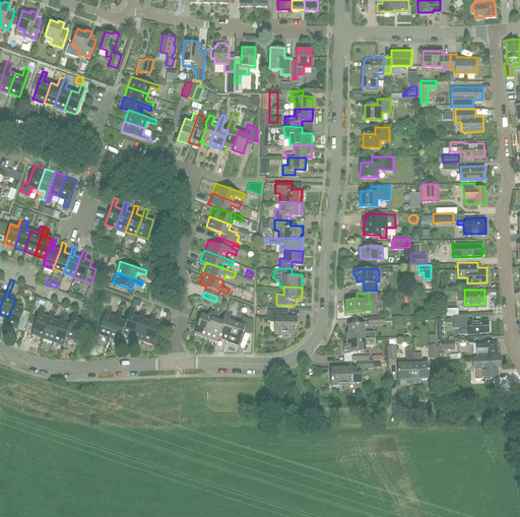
[(246,307),(246,296),(238,296),(237,306),(246,307)]
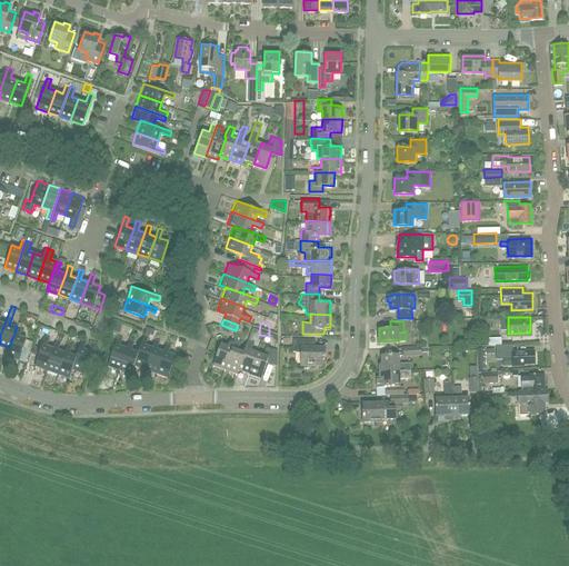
[(9,347),(7,354),(19,358),(19,357),(26,359),(30,346),(23,344),(26,338),(19,335),(21,326),(18,325),(17,327),(9,347)]
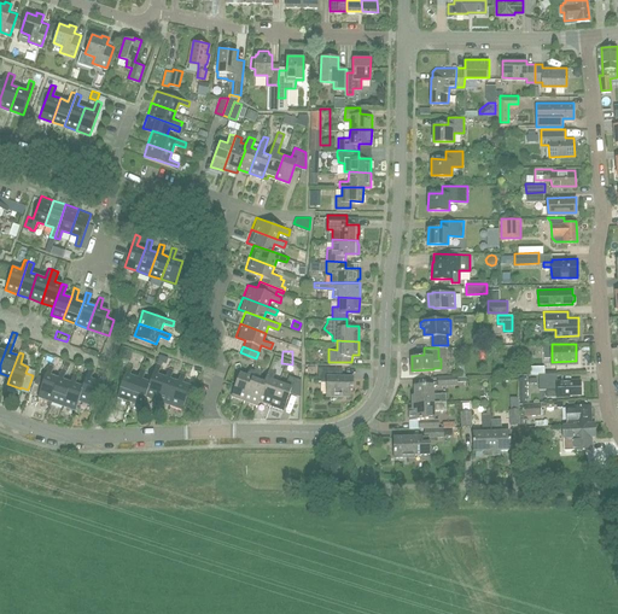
[(146,395),(158,398),(167,376),(165,376),(158,374),(161,364),(156,362),(150,381),(146,395)]
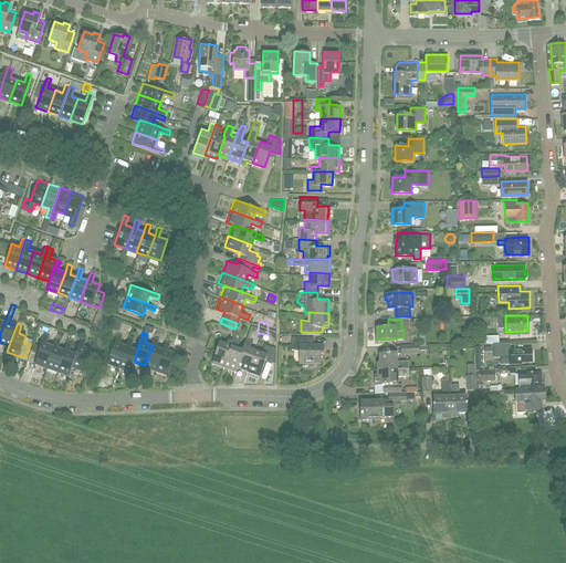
[(39,351),(34,363),(45,366),(53,345),(52,345),(45,343),(49,334),(44,333),(41,344),(39,351)]
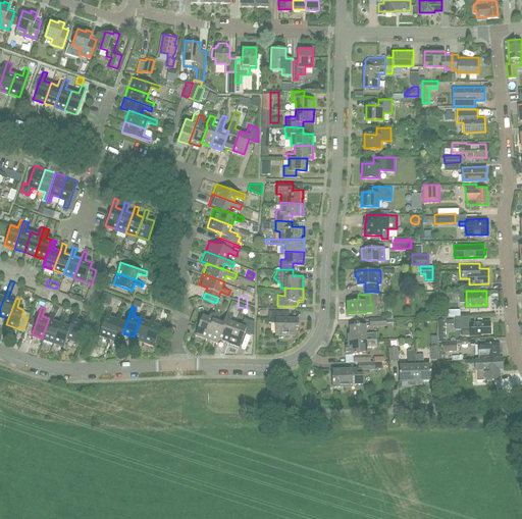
[(116,318),(115,318),(109,316),(112,308),(108,307),(99,333),(109,338),(116,318)]
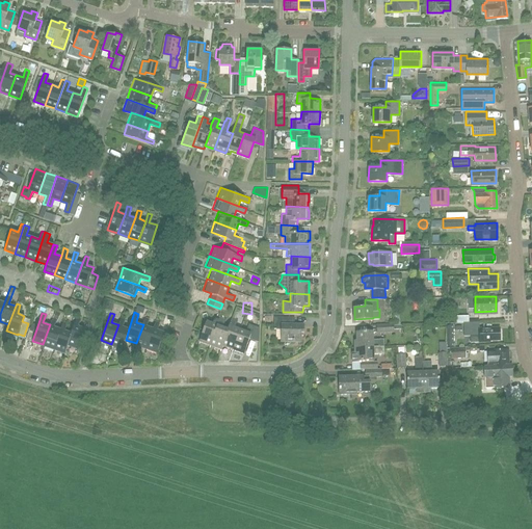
[(210,345),(220,316),(216,314),(213,322),(207,319),(198,341),(210,345)]
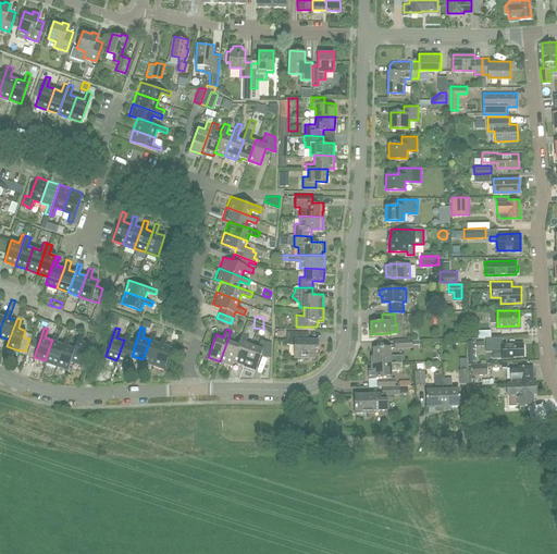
[(304,337),(304,330),(286,330),(286,342),(294,342),(294,355),(314,355),(314,346),(318,346),(318,337),(304,337)]
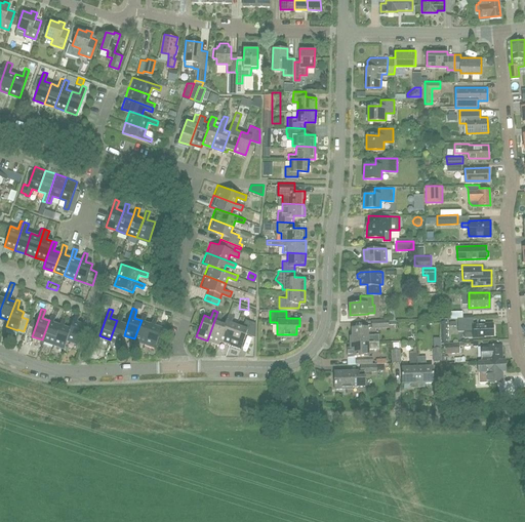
[(49,320),(42,339),(52,344),(59,324),(52,321),(55,313),(51,312),(48,320),(49,320)]
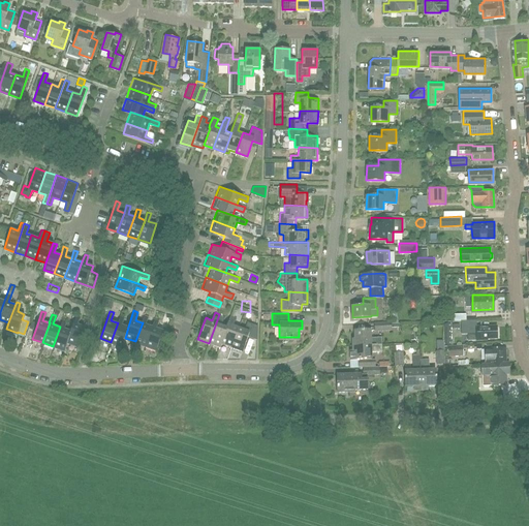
[(70,330),(67,341),(78,345),(81,337),(85,339),(87,331),(83,330),(84,327),(76,323),(80,315),(75,314),(70,330)]
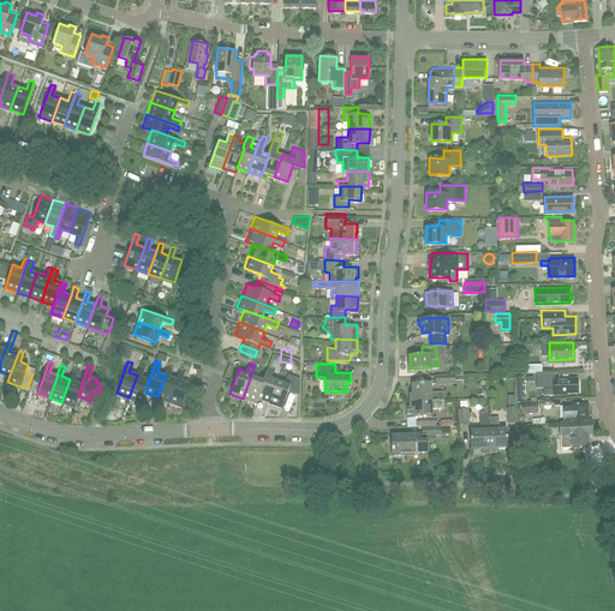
[(168,365),(165,375),(166,375),(157,396),(169,401),(177,379),(169,376),(173,366),(168,365)]
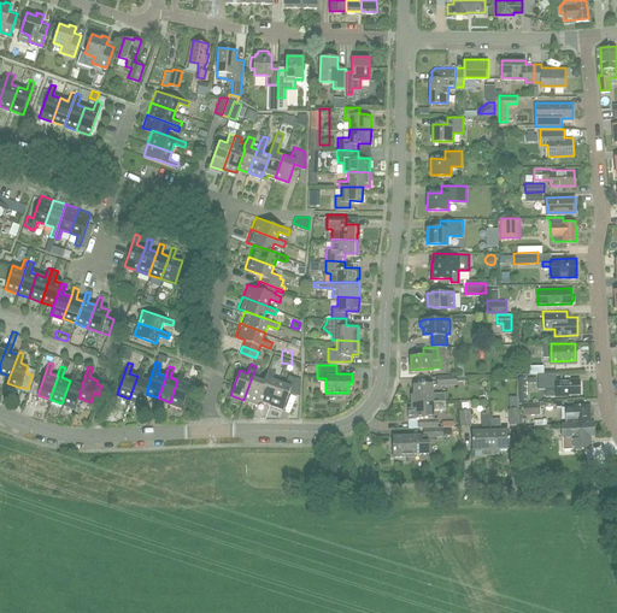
[(256,405),(258,399),(265,379),(264,379),(258,377),(262,369),(256,366),(244,400),(256,405)]
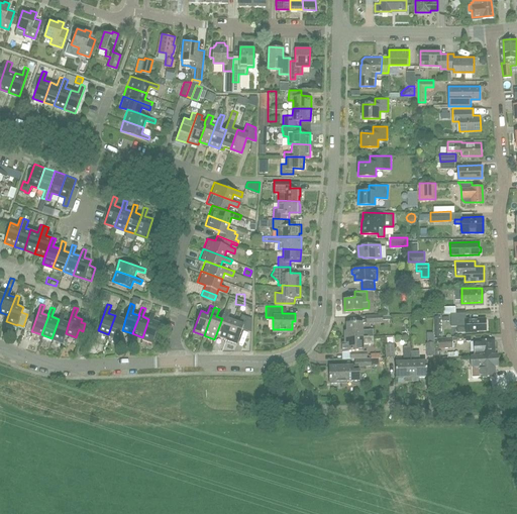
[(227,316),(230,309),(225,307),(221,318),(222,318),(216,334),(226,338),(233,318),(227,316)]
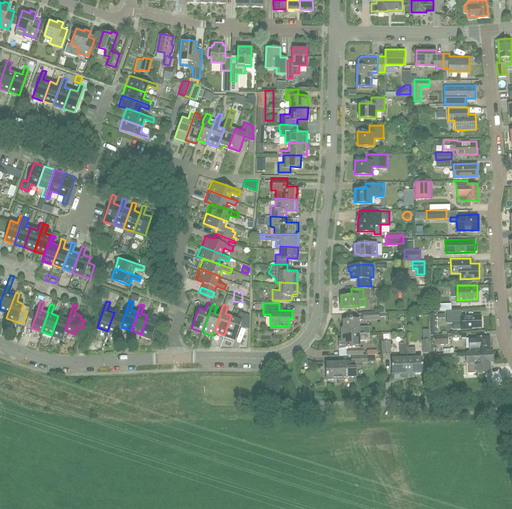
[(120,306),(116,305),(113,312),(114,312),(107,331),(118,334),(121,327),(124,316),(117,314),(120,306)]
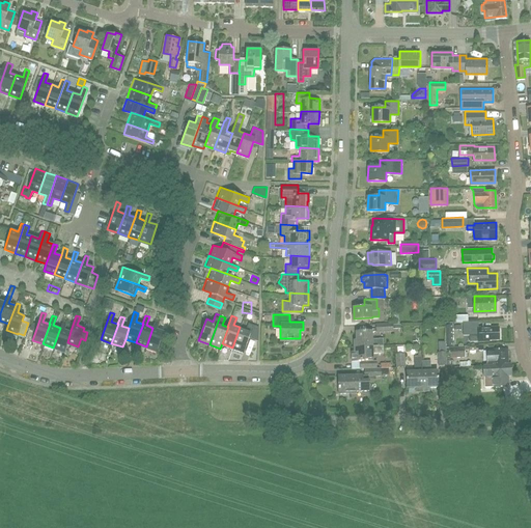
[(156,318),(152,328),(146,346),(157,351),(164,331),(157,329),(160,321),(156,318)]
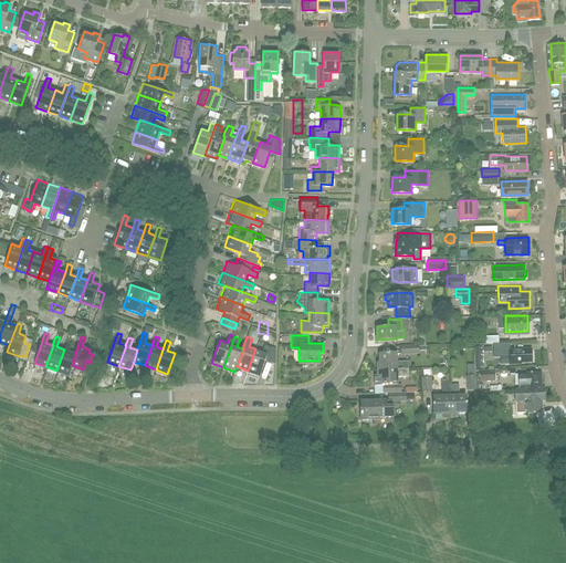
[(56,371),(69,374),(72,365),(75,353),(69,351),(71,342),(66,341),(64,350),(56,371)]
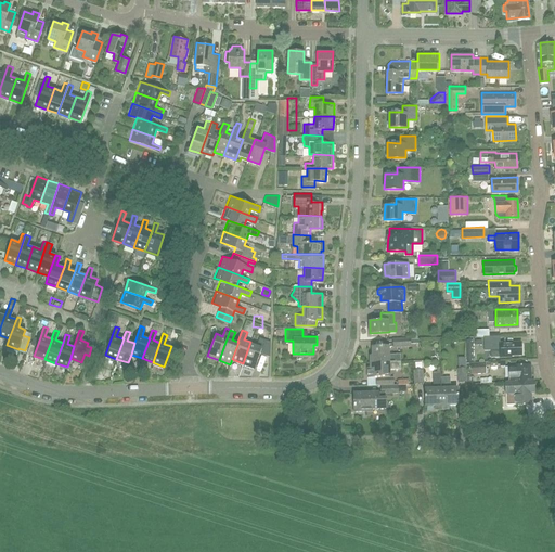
[(483,334),(485,349),(500,348),(500,355),(511,355),(511,354),(521,354),(521,339),(500,341),(500,334),(483,334)]
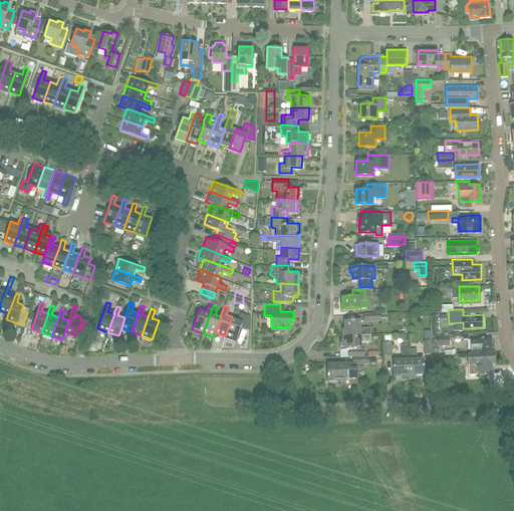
[(232,316),(225,336),(235,340),(241,324),(250,328),(250,314),(240,311),(237,319),(232,316)]
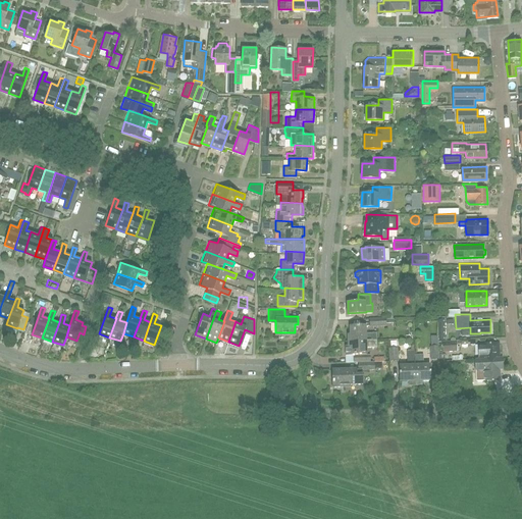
[(369,324),(386,324),(386,316),(369,316),(369,324)]
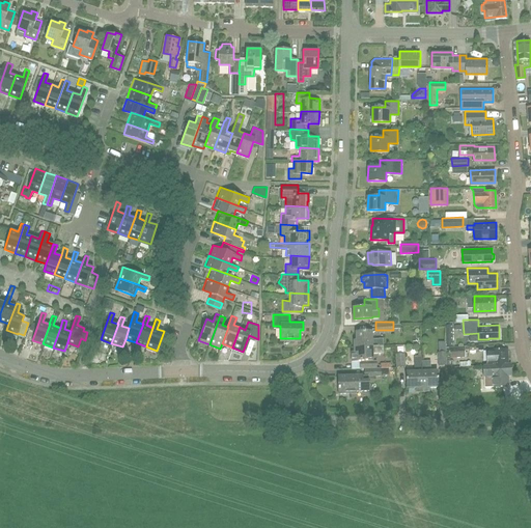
[(355,345),(384,344),(383,337),(372,337),(371,330),(356,331),(356,338),(354,339),(355,345)]
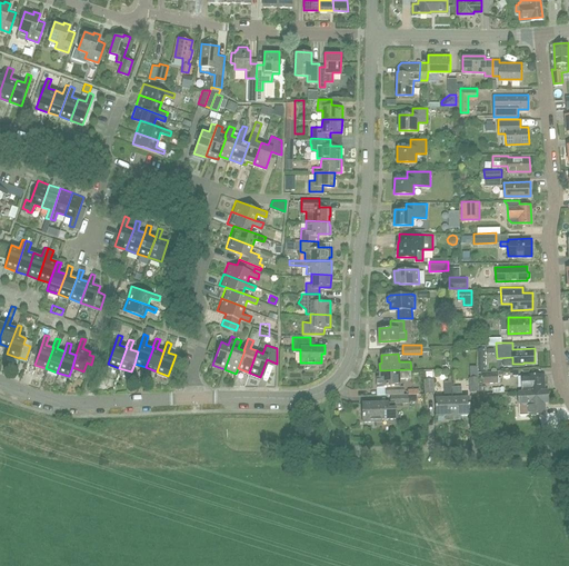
[(411,369),(380,370),(380,376),(377,376),(377,386),(386,385),(386,393),(390,393),(403,393),(402,384),(399,384),(399,377),(411,376),(411,369)]
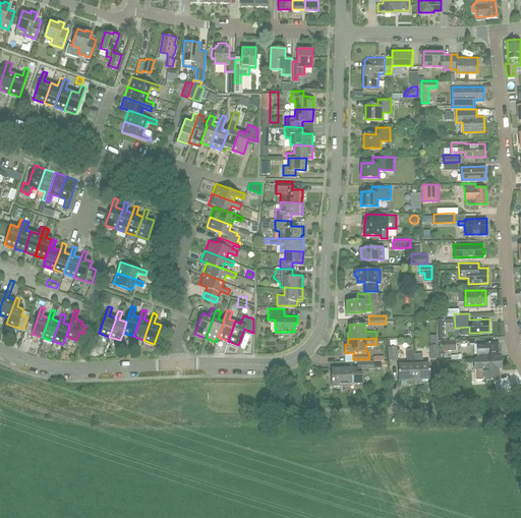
[(456,339),(442,340),(442,349),(456,348),(456,339)]
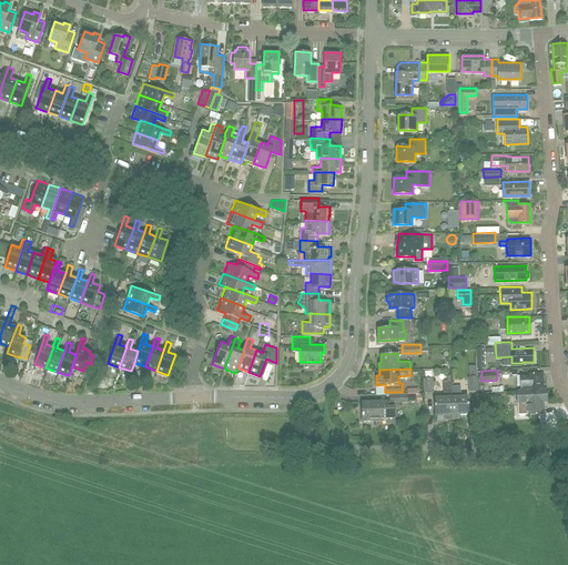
[(545,387),(544,372),(527,373),(520,374),(521,386),(528,386),(528,389),(545,387)]
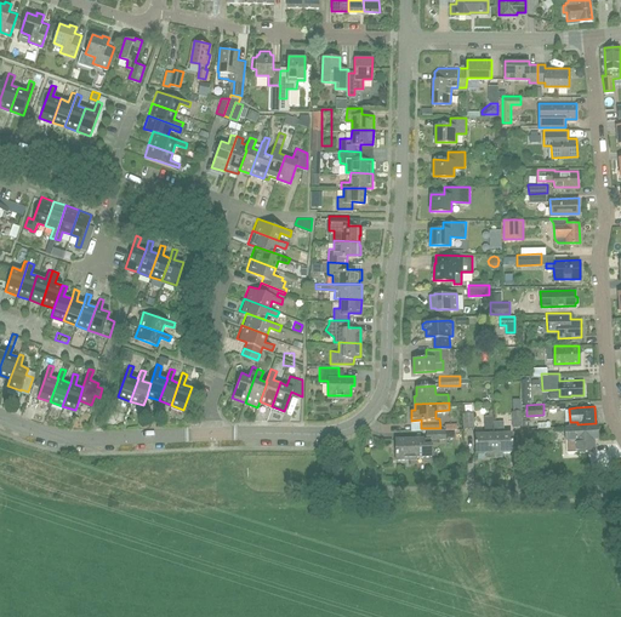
[(523,424),(523,416),(522,409),(512,409),(512,424),(523,424)]
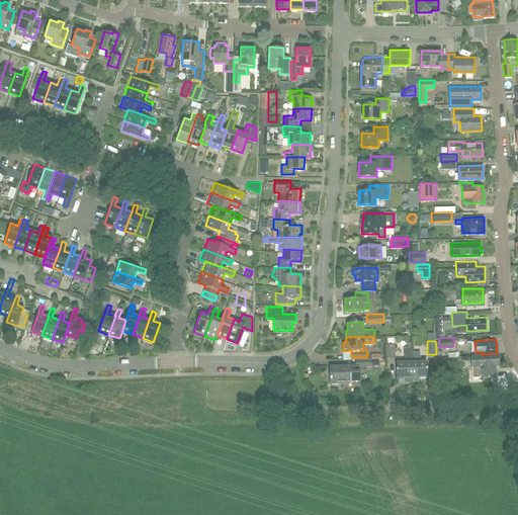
[(395,342),(385,342),(386,356),(395,355),(395,342)]
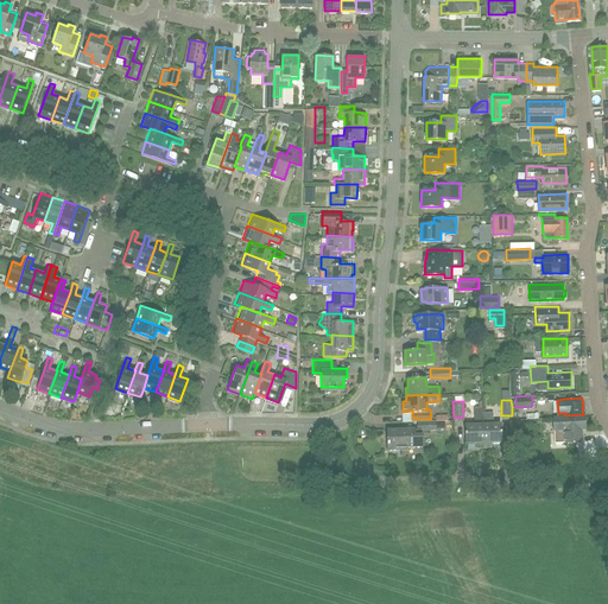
[(466,424),(467,443),(476,442),(476,444),(483,444),(482,411),(482,405),(474,405),(475,424),(466,424)]
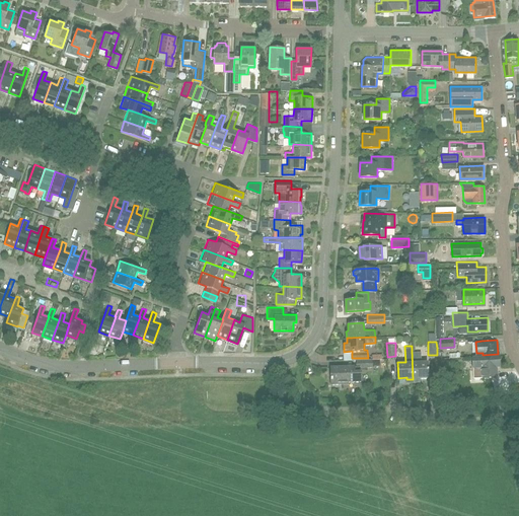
[(412,351),(413,379),(420,379),(420,377),(428,377),(427,361),(422,362),(421,350),(412,351)]
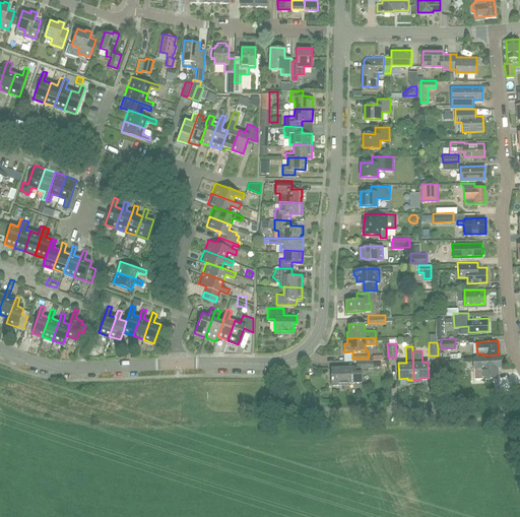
[(474,378),(498,377),(497,371),(496,371),(496,367),(501,367),(501,354),(499,354),(483,356),(482,356),(482,357),(473,357),(474,378)]
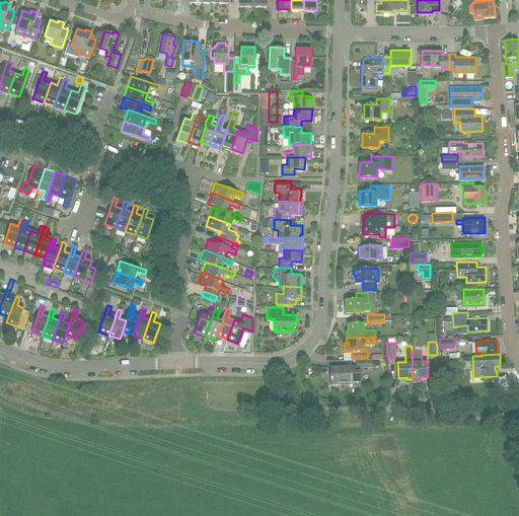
[(330,367),(331,383),(344,382),(344,380),(361,379),(361,366),(372,365),(372,363),(379,363),(379,359),(372,359),(372,358),(368,358),(356,358),(356,365),(330,367)]
